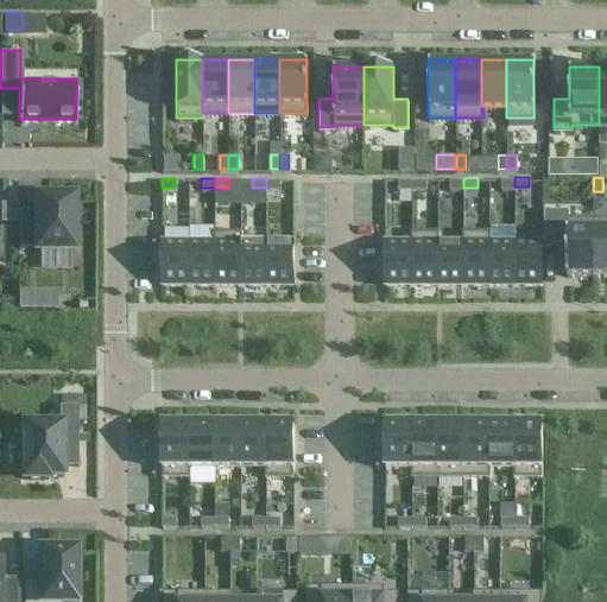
[(280,178),(266,178),(266,188),(280,188),(280,178)]
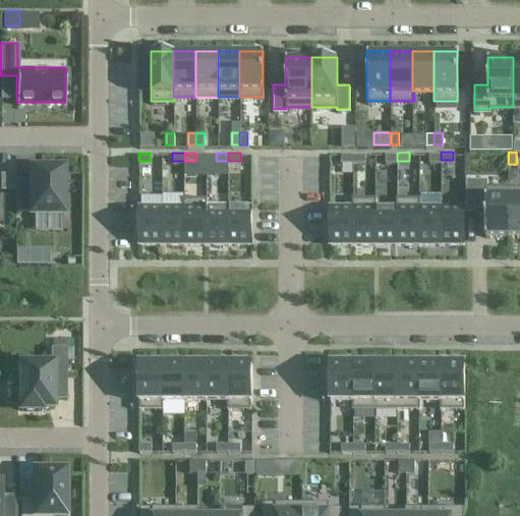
[(365,153),(353,153),(353,161),(365,161),(365,153)]
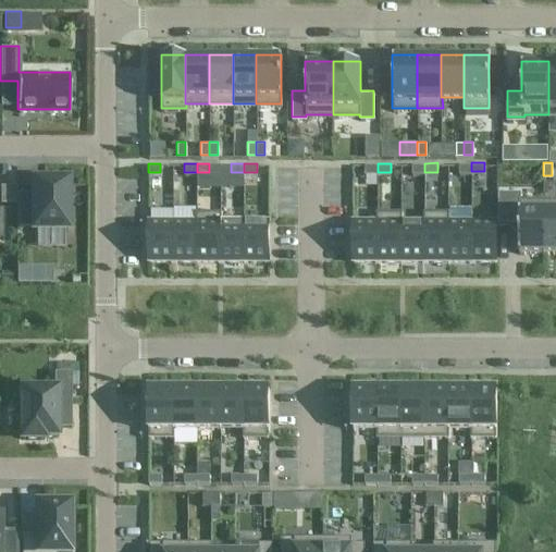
[(424,163),(411,163),(411,172),(424,172),(424,163)]
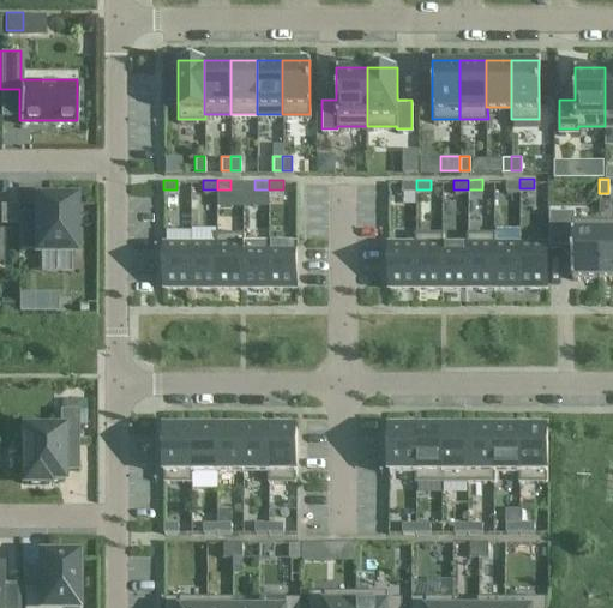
[(53,194),(53,197),(36,197),(36,211),(18,211),(18,246),(36,246),(36,250),(73,250),(73,197),(72,197),(72,194),(70,194),(70,197),(54,197),(54,194),(53,194)]
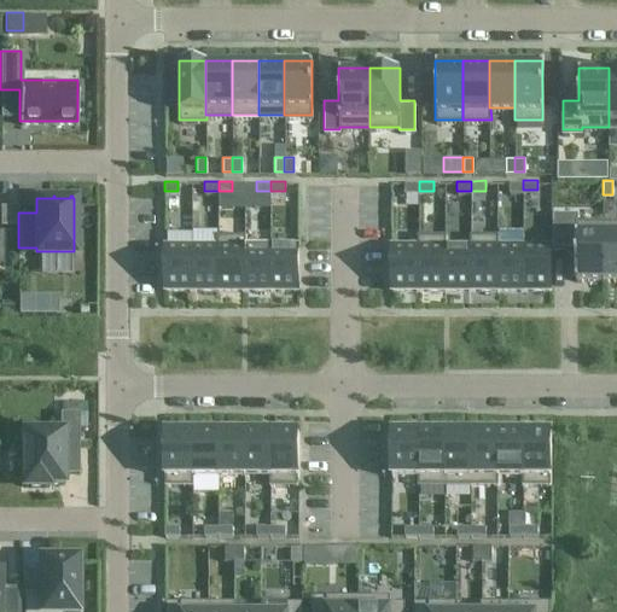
[(556,209),(556,245),(560,245),(575,245),(575,278),(603,278),(603,217),(580,217),(580,209),(556,209)]
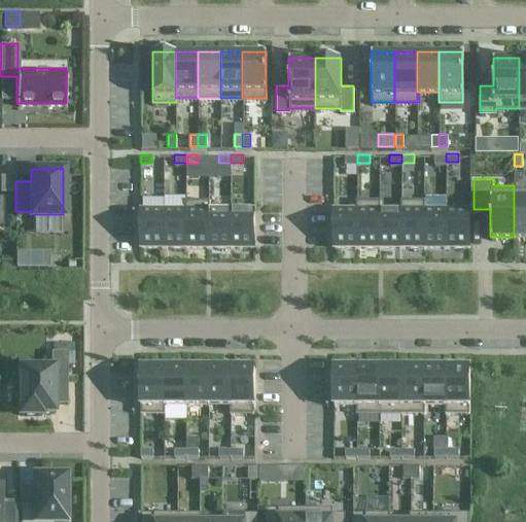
[(525,184),(514,185),(514,237),(525,236),(525,184)]
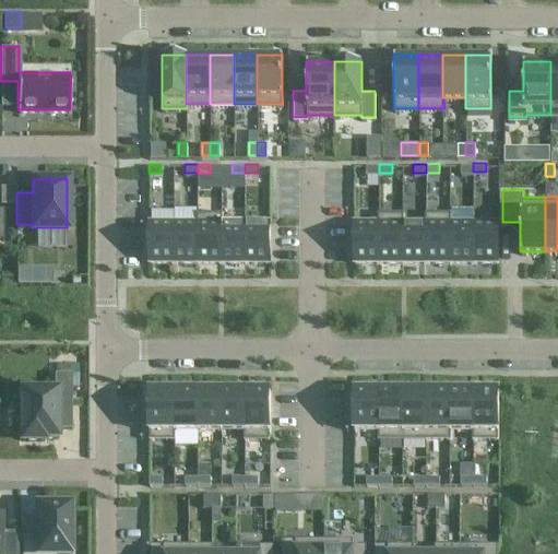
[(174,219),(174,260),(197,260),(197,210),(196,210),(196,219),(174,219)]
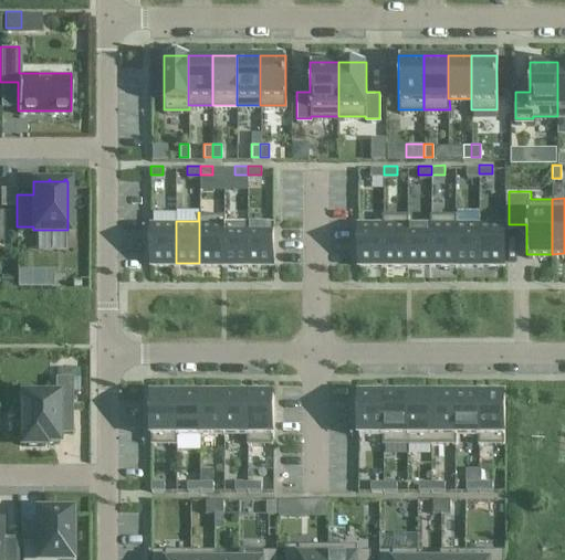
[(199,212),(199,263),(223,263),(223,212),(199,212)]
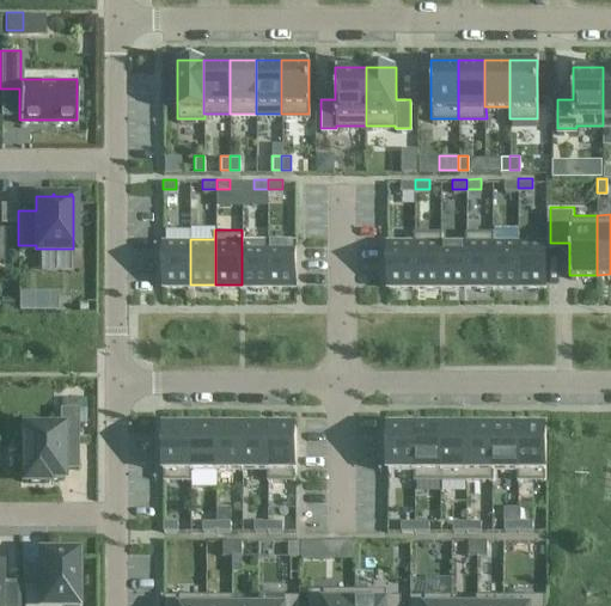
[(242,230),(242,285),(267,285),(267,239),(243,239),(243,230),(242,230)]
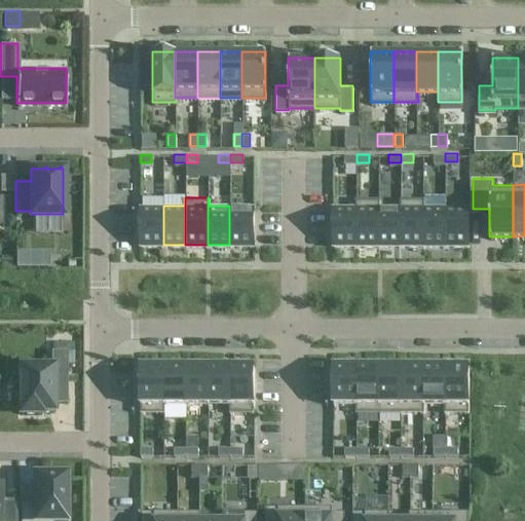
[(332,206),(332,245),(355,245),(355,197),(354,197),(354,206),(332,206)]
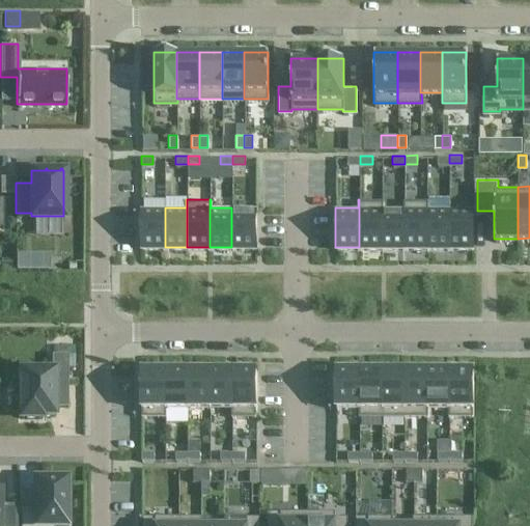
[(359,199),(359,247),(382,247),(382,199),(359,199)]
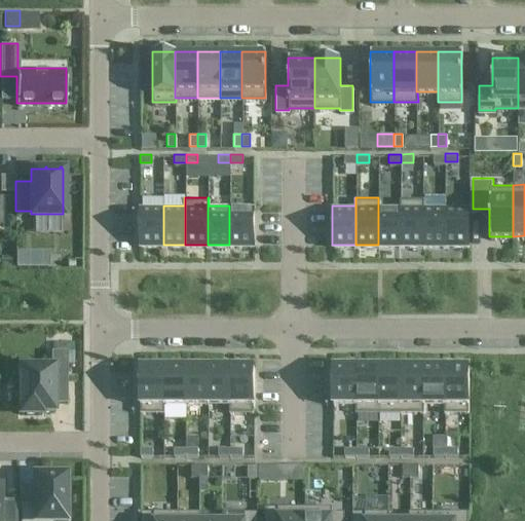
[(378,197),(378,245),(400,245),(400,197),(399,197),(399,206),(379,206),(379,197),(378,197)]
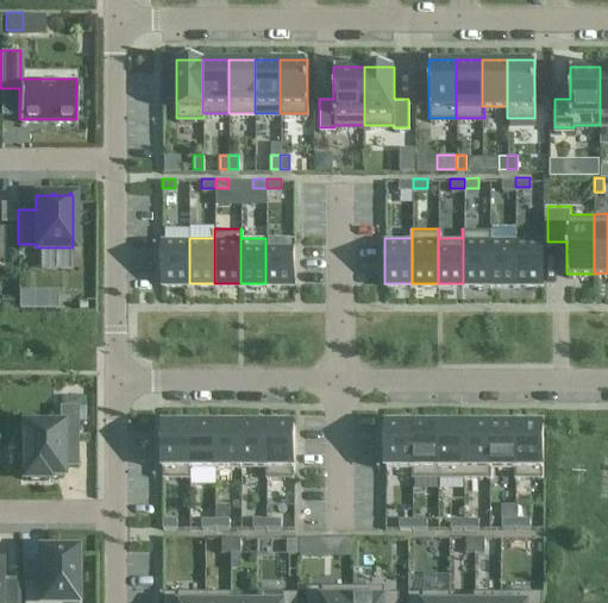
[(463,228),(463,283),(489,283),(489,228),(463,228)]
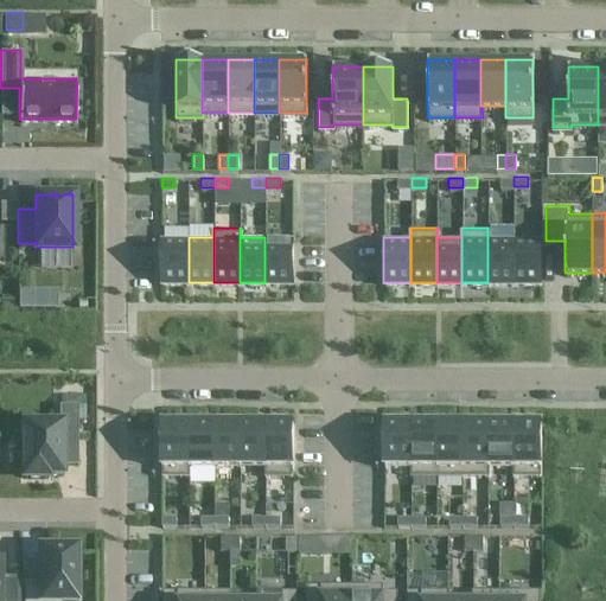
[(488,228),(488,282),(514,282),(514,237),(489,237),(489,228),(488,228)]
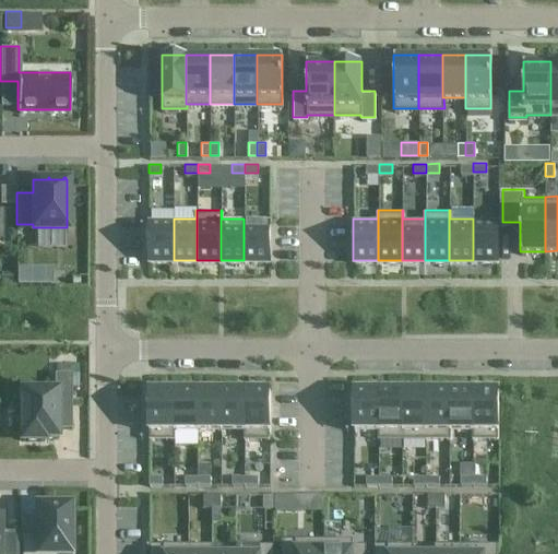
[(149,219),(149,260),(174,260),(174,219),(149,219)]
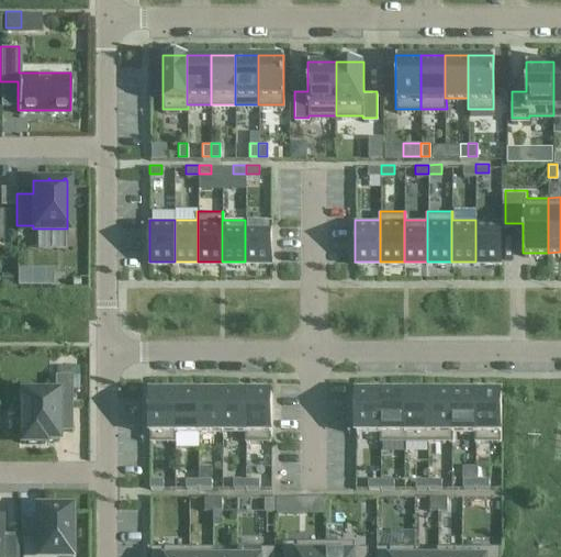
[(245,220),(245,262),(270,262),(270,220),(245,220)]
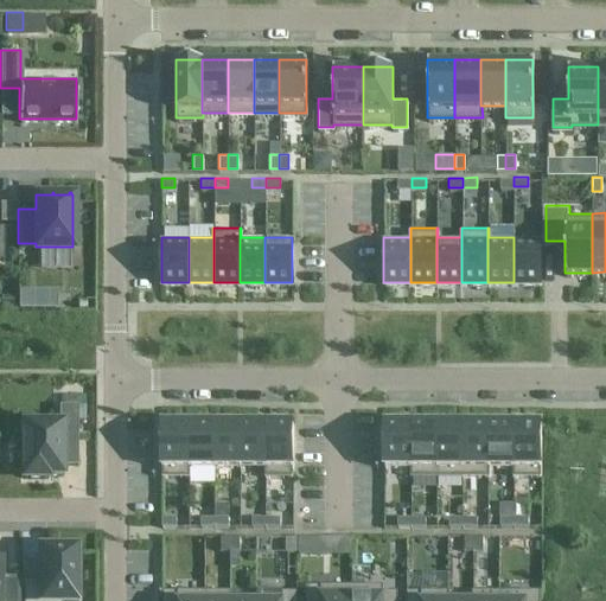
[(514,237),(514,282),(540,282),(540,237),(514,237)]
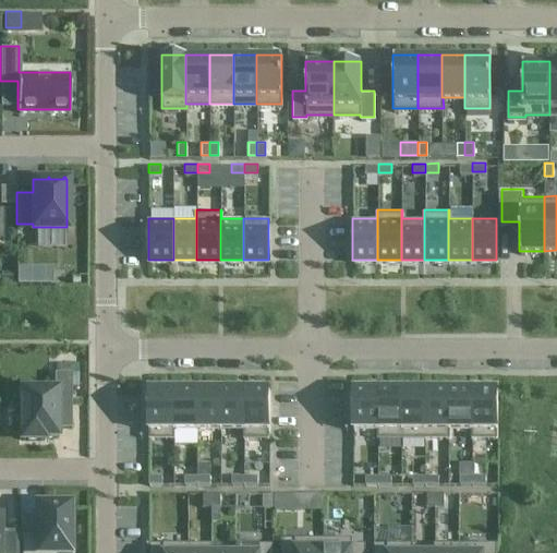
[(69,382),(70,382),(79,382),(79,359),(55,359),(55,371),(55,372),(69,372),(69,382)]
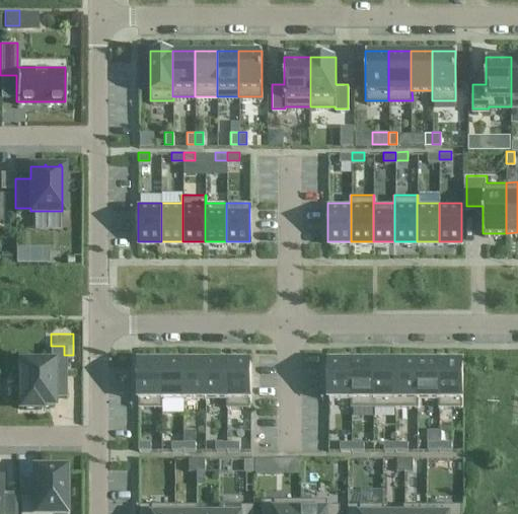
[(328,358),(327,397),(350,397),(350,406),(351,406),(351,358),(328,358)]
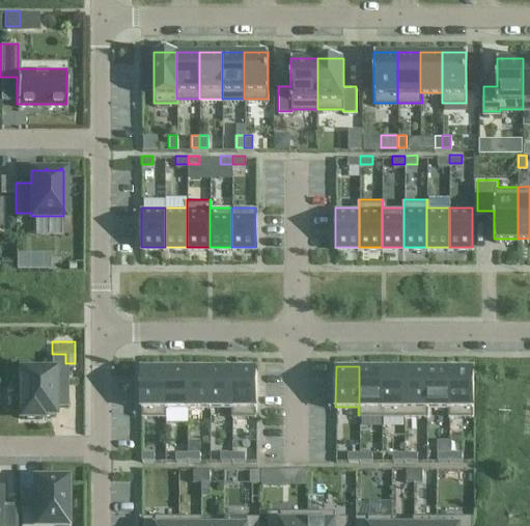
[(359,366),(359,415),(382,415),(382,366),(359,366)]
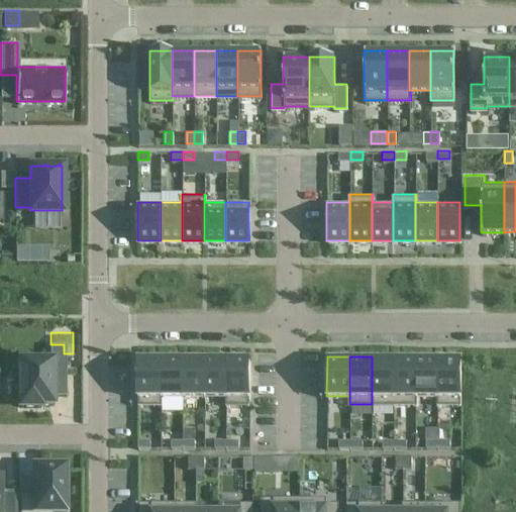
[(372,356),(372,404),(393,404),(393,357),(372,356)]
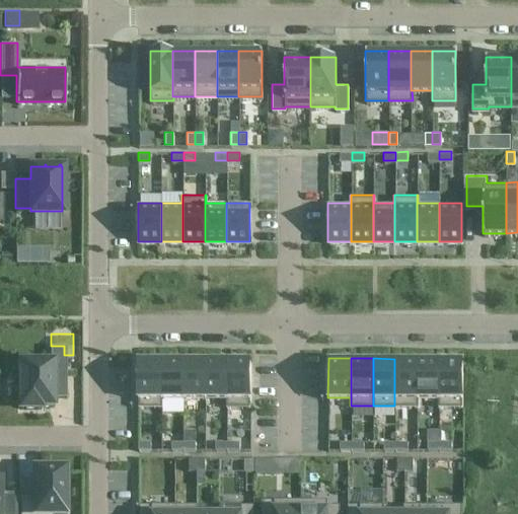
[(138,359),(138,406),(161,406),(161,359),(138,359)]
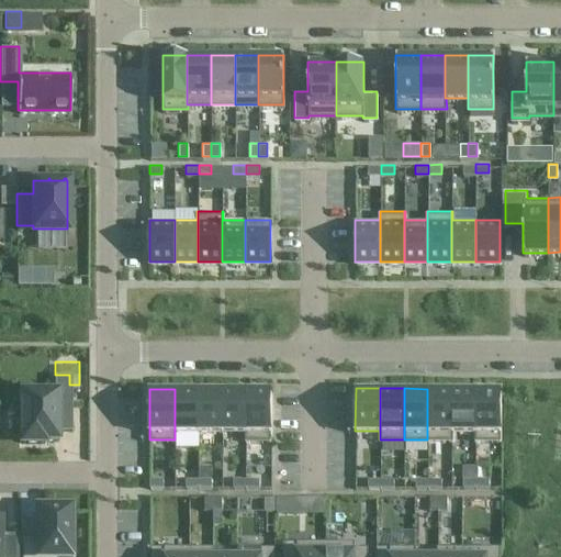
[(175,389),(175,439),(176,439),(176,431),(198,431),(198,389),(175,389)]
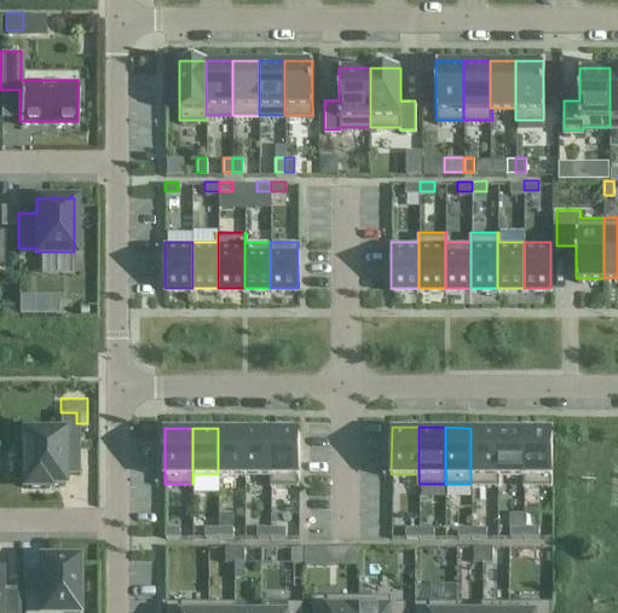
[(218,428),(218,474),(244,474),(244,428),(218,428)]
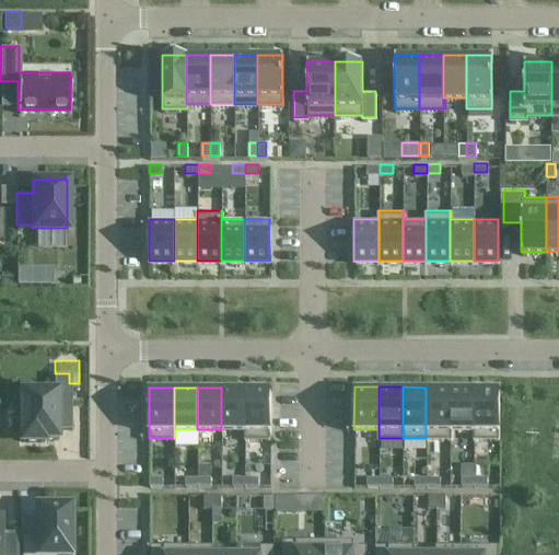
[(221,388),(221,429),(243,429),(243,438),(244,438),(244,388),(221,388)]
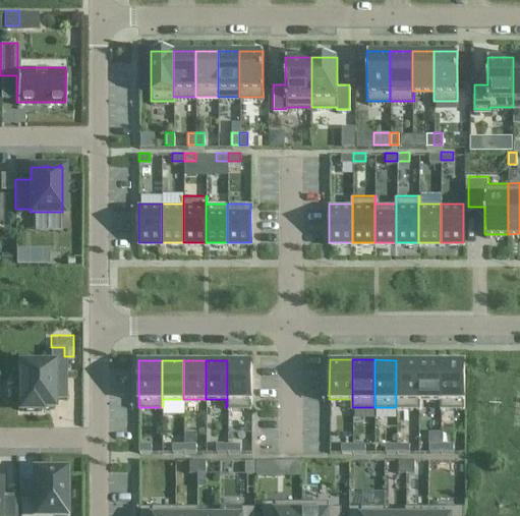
[(227,360),(227,407),(250,407),(250,360),(227,360)]
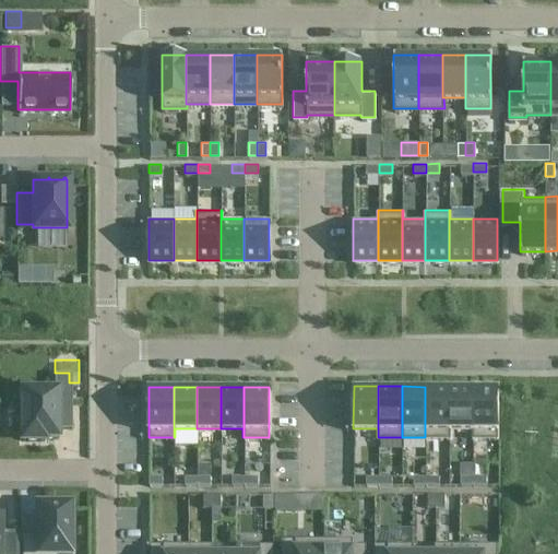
[(425,387),(425,437),(449,437),(449,387),(425,387)]
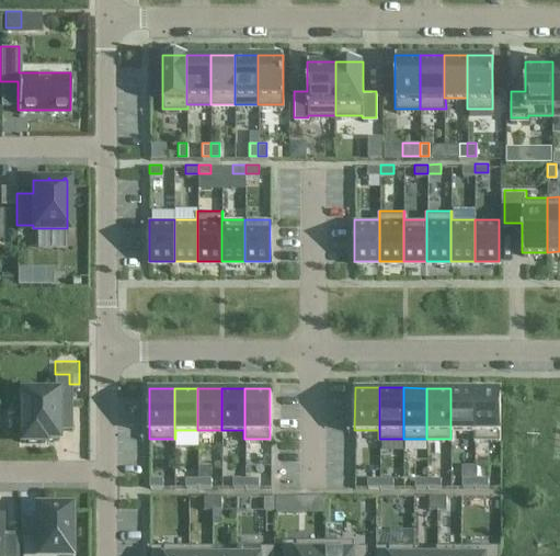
[(450,388),(450,439),(452,439),(452,430),(473,430),(472,439),(475,439),(475,388),(450,388)]
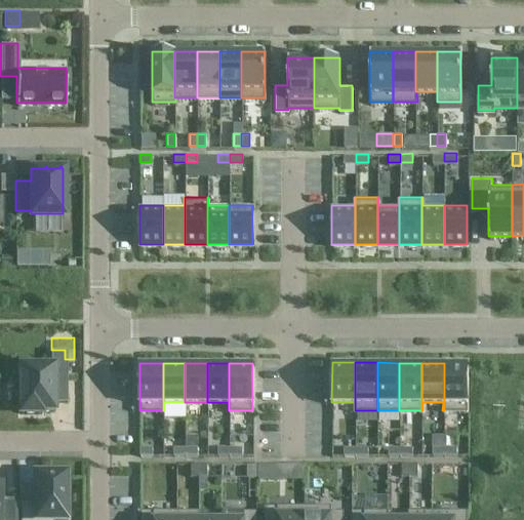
[(444,363),(444,410),(467,410),(467,363),(444,363)]
